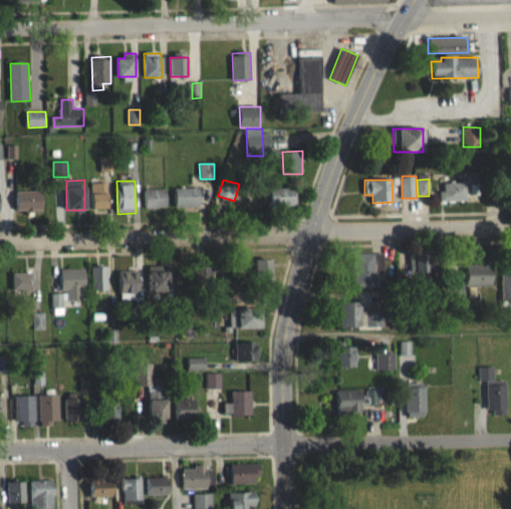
[(107,183),(92,184),(92,193),(107,193),(107,183)]
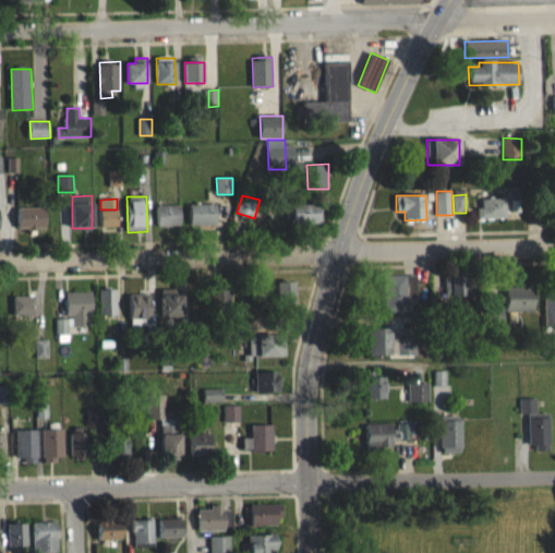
[(507,218),(506,199),(482,200),(482,208),(478,208),(478,219),(507,218)]
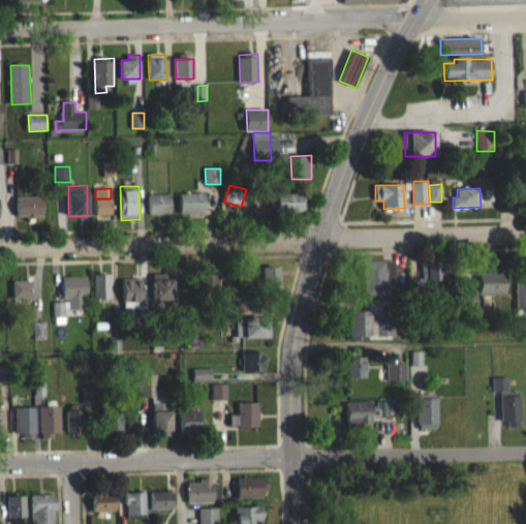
[(206,213),(206,193),(181,193),(181,213),(206,213)]
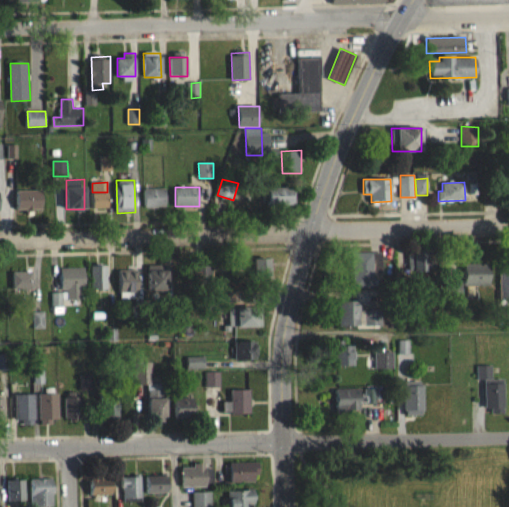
[(268,205),(296,205),(296,188),(267,188),(268,205)]
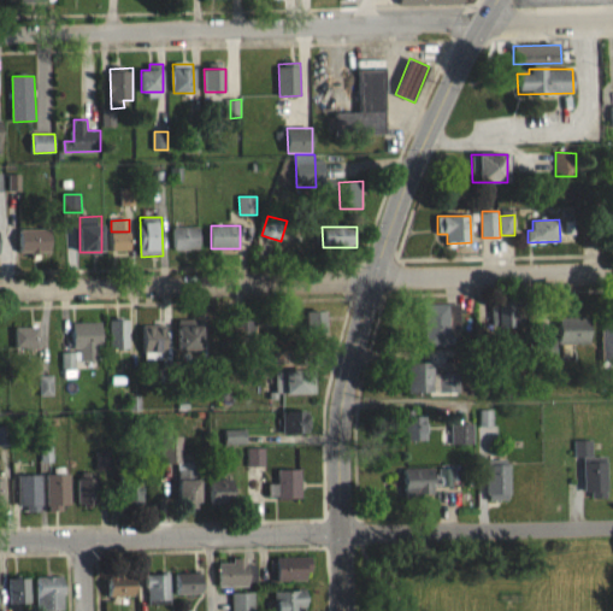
[(176,250),(201,250),(200,228),(175,228),(176,250)]
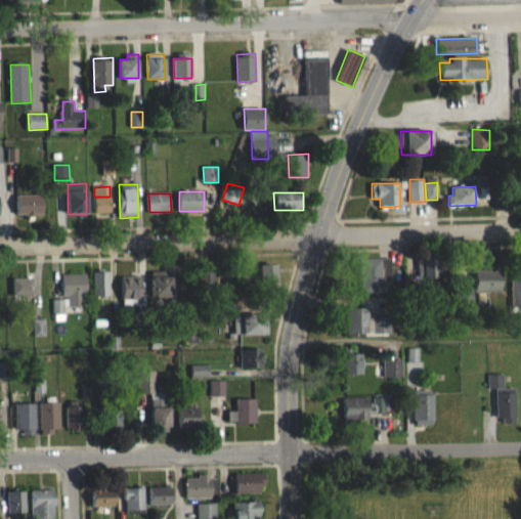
[(18,215),(44,215),(43,196),(17,196),(18,215)]
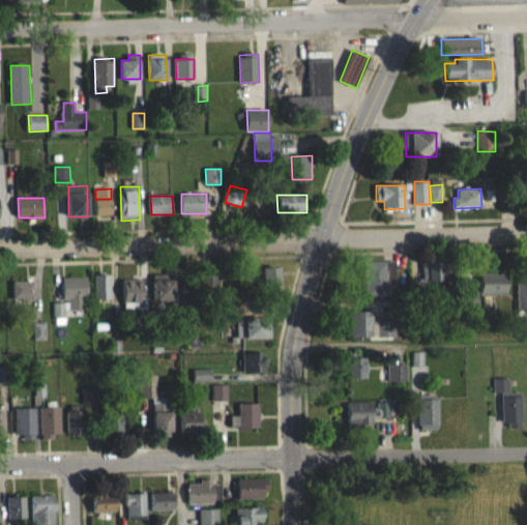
[(94,200),(95,215),(112,215),(112,199),(94,200)]
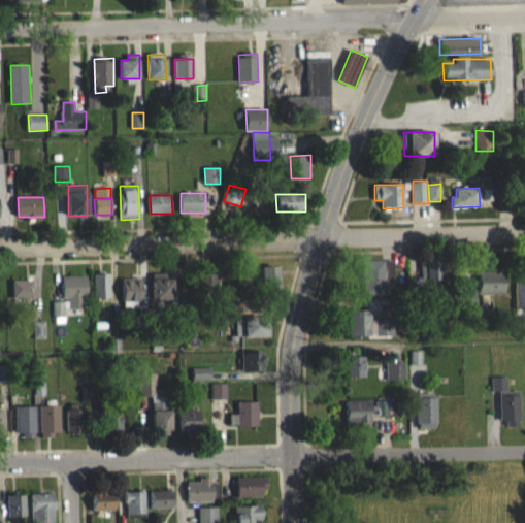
[(444,283),(445,258),(422,257),(422,283),(444,283)]
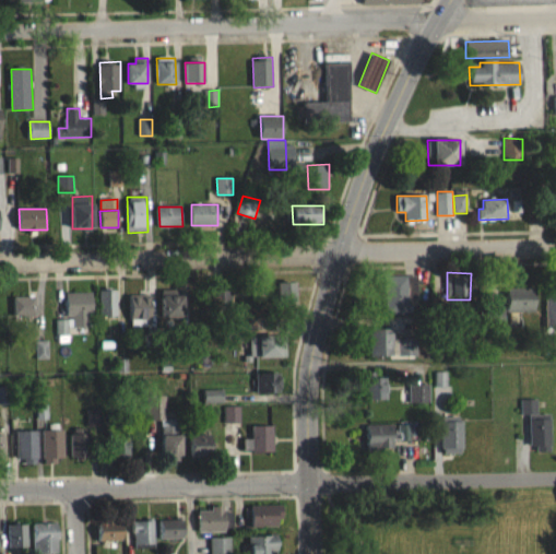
[(387,314),(410,313),(409,275),(386,275),(387,314)]
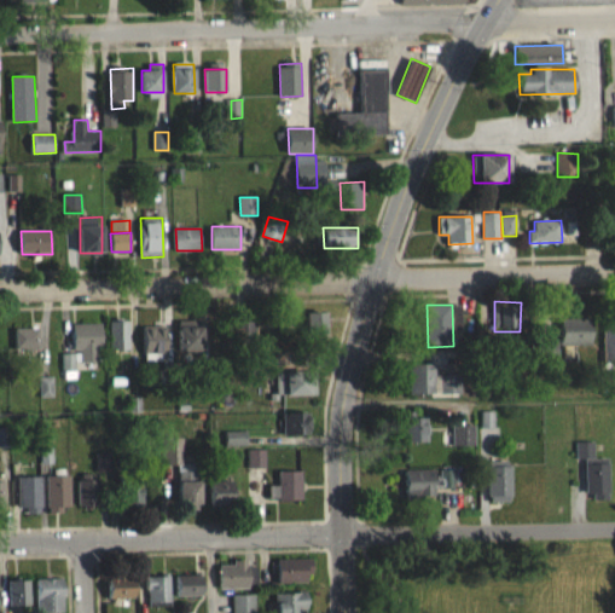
[(326,312),(306,313),(307,339),(328,337),(326,312)]
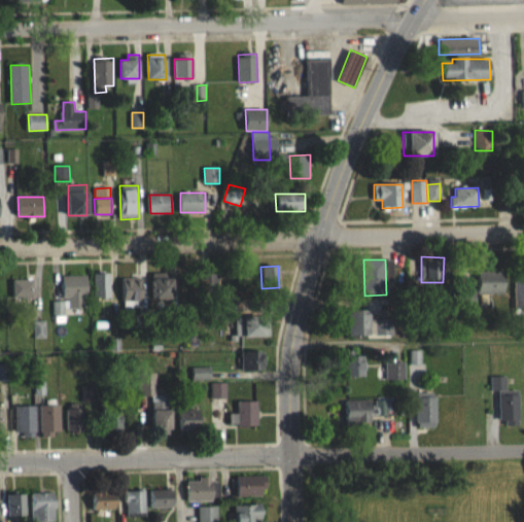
[(408,267),(395,267),(396,286),(408,286),(408,267)]
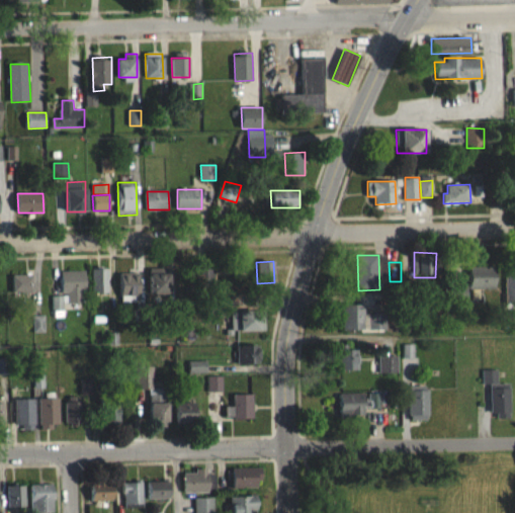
[(496,266),(469,266),(469,288),(495,289),(496,266)]
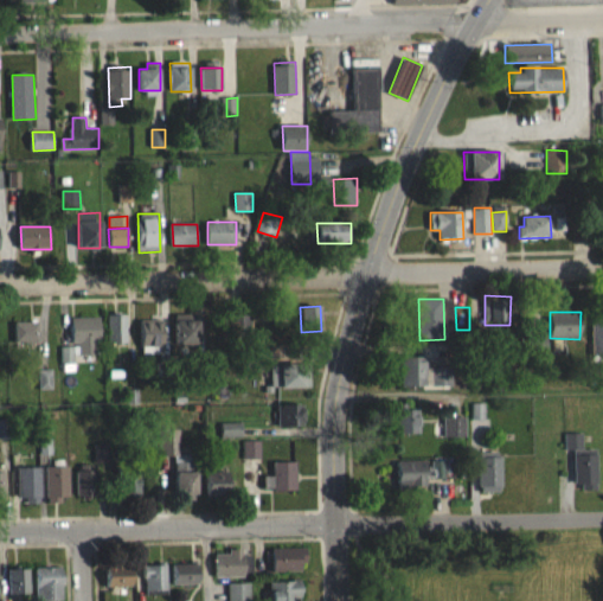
[(109,344),(128,343),(127,314),(109,315),(109,344)]
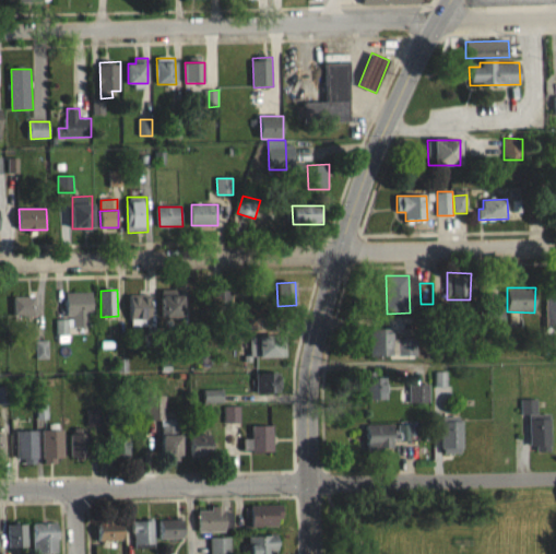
[(162,318),(185,318),(184,290),(162,291),(162,318)]
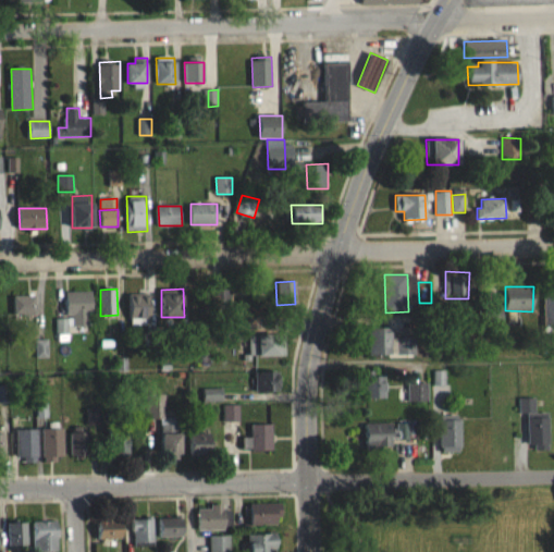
[(91,291),(68,292),(68,316),(74,316),(74,326),(93,326),(91,291)]
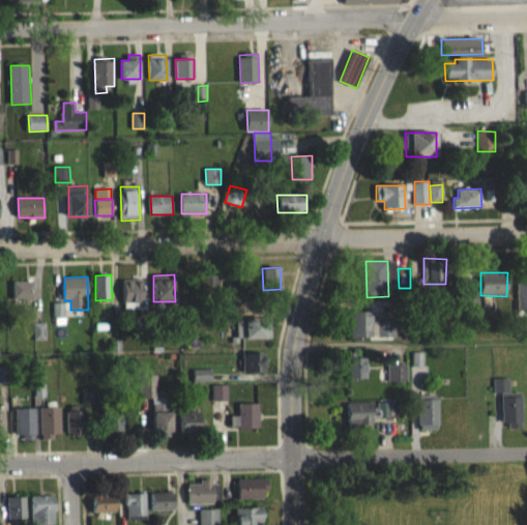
[(124,280),(124,301),(144,302),(144,281),(124,280)]
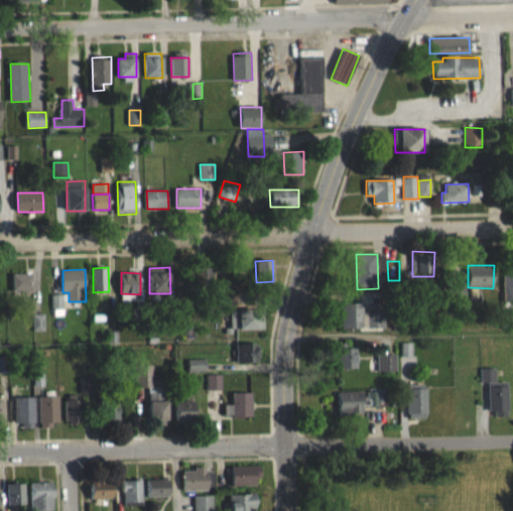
[(35,294),(34,273),(13,274),(14,295),(35,294)]
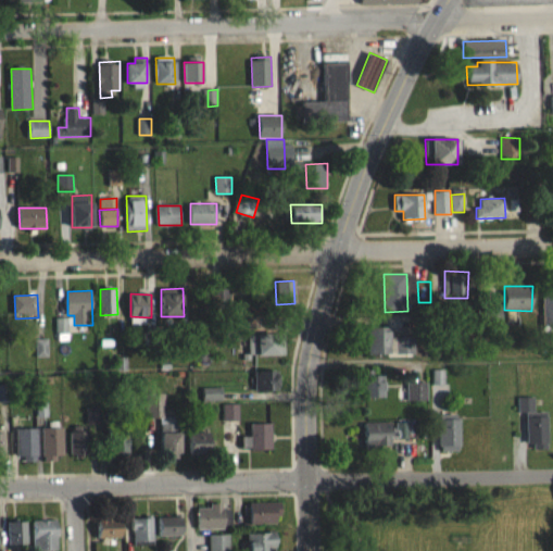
[(502,323),(502,307),(489,308),(489,324),(502,323)]
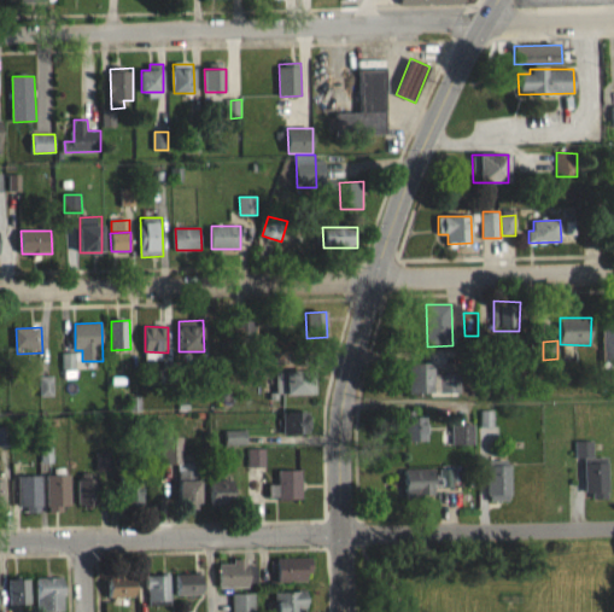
[(65,371),(77,369),(76,354),(64,354),(65,371)]
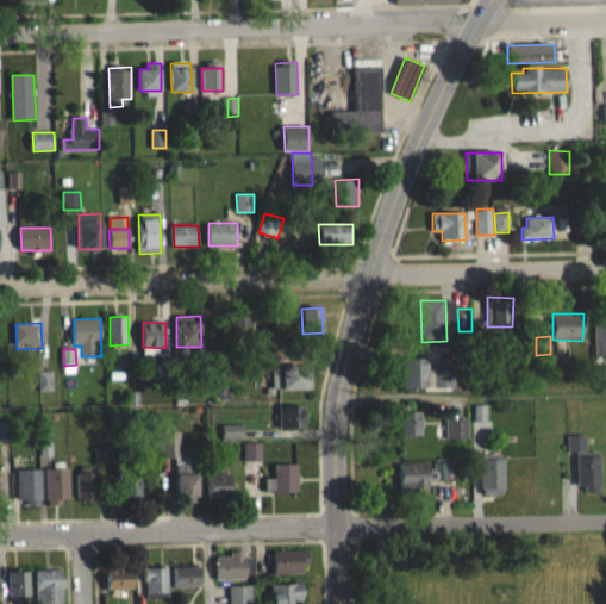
[(404,388),(429,388),(429,359),(405,359),(404,388)]
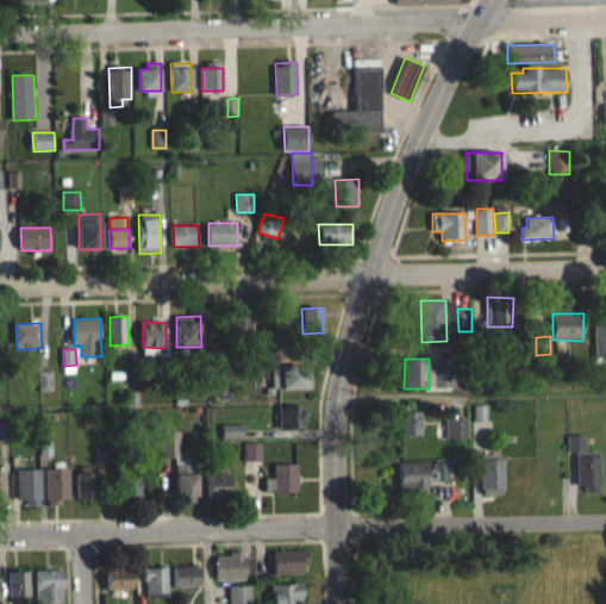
[(312,366),(280,367),(280,390),(313,390),(312,366)]
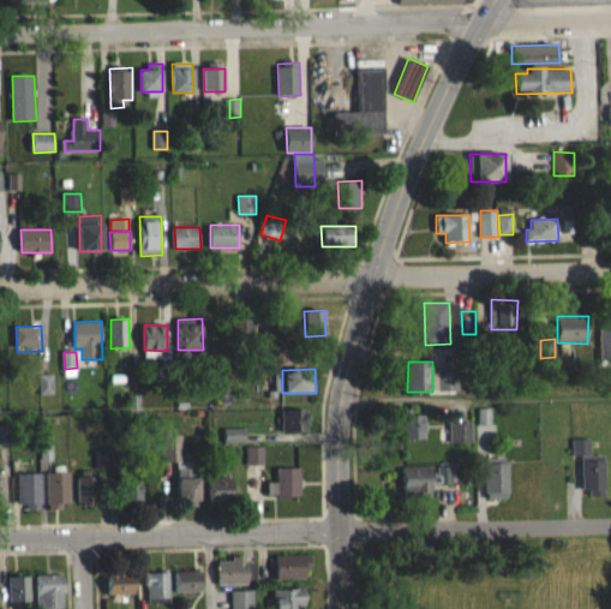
[(459,392),(459,371),(439,372),(439,392),(459,392)]
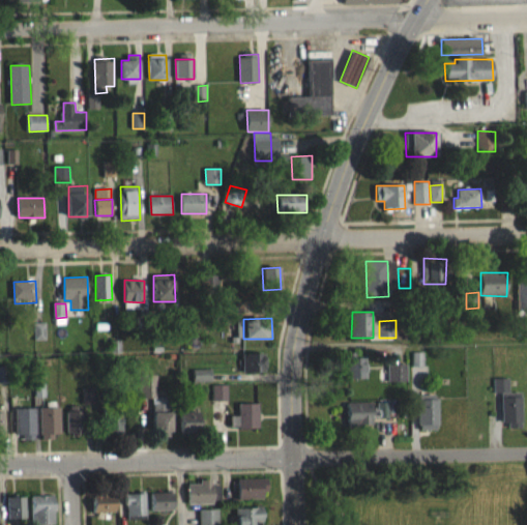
[(36,340),(48,340),(47,323),(35,323),(36,340)]
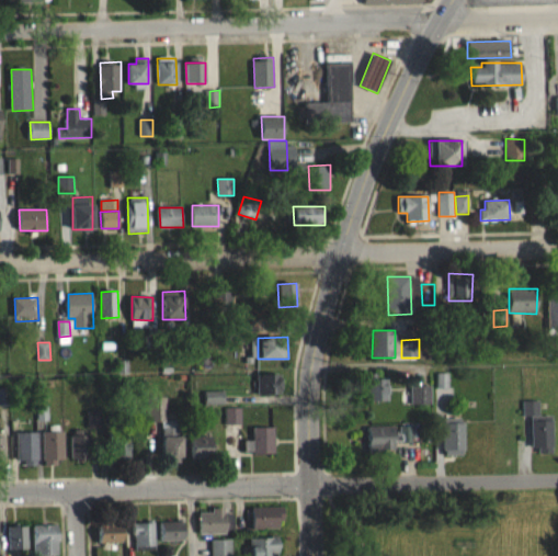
[(451,374),(439,373),(437,388),(451,389),(451,374)]
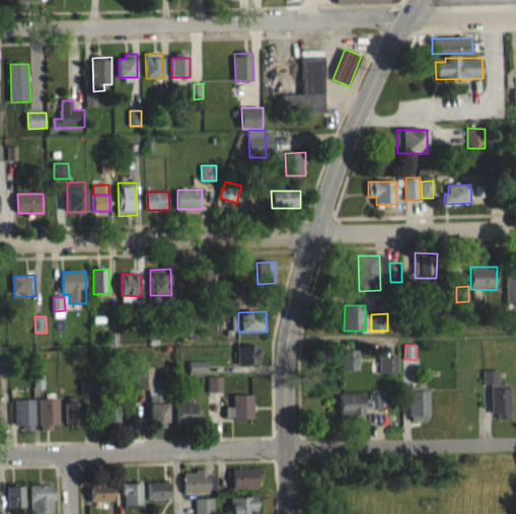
[(261,364),(261,346),(238,346),(239,364),(261,364)]
